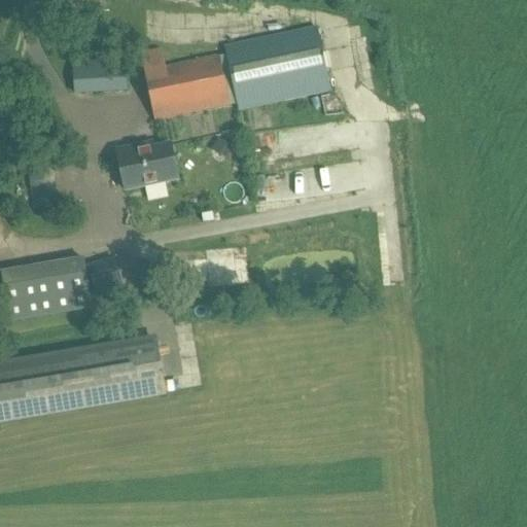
[(165,68),(162,49),(140,54),(154,120),(230,105),(224,79),(233,78),(239,110),(329,91),(316,28),(225,47),(227,57),(219,58),(219,57),(165,68)]
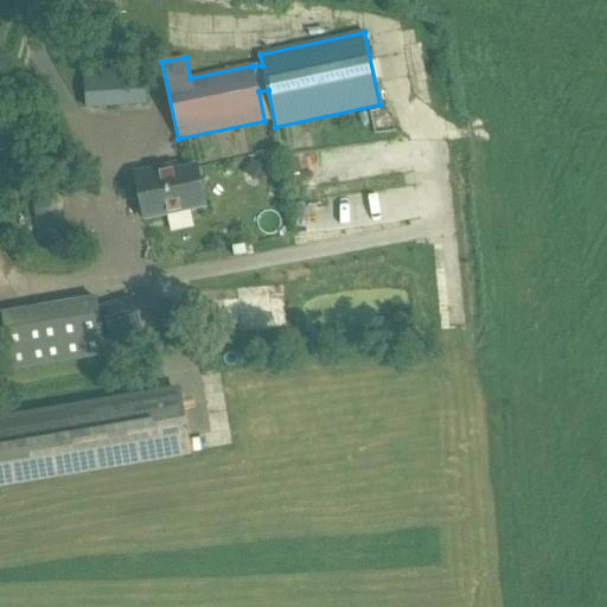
[(144,71),(84,75),(87,107),(146,103),(144,71)]
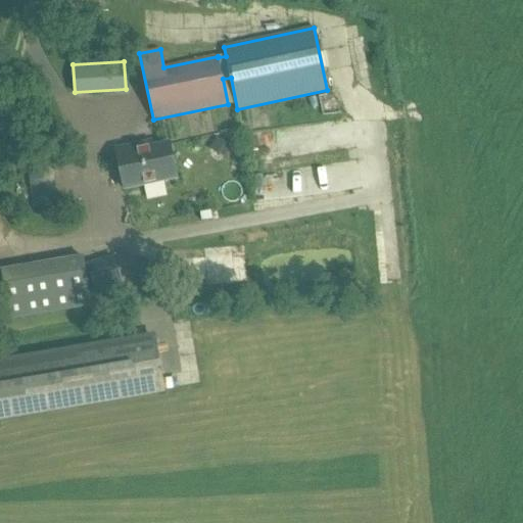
[(169,144),(151,148),(150,143),(134,146),(135,151),(119,155),(126,189),(176,178),(169,144)]
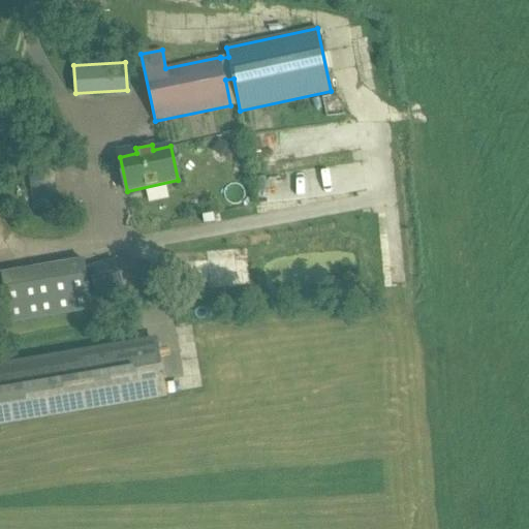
[(350,161),(303,169),(307,196),(354,188),(350,161)]
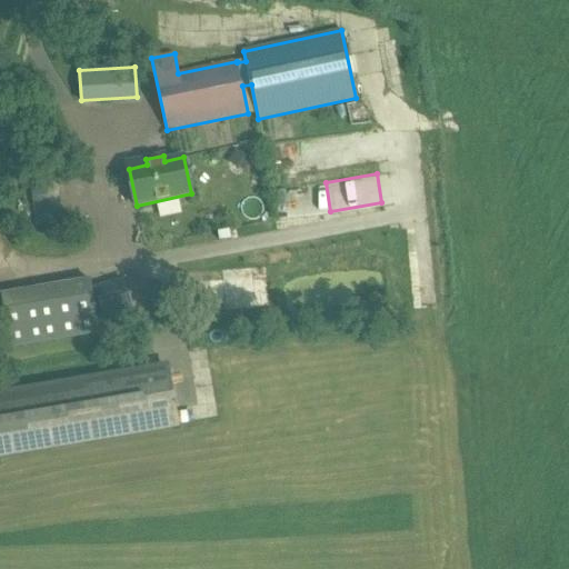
[(58,192),(33,195),(37,226),(62,223),(58,192)]
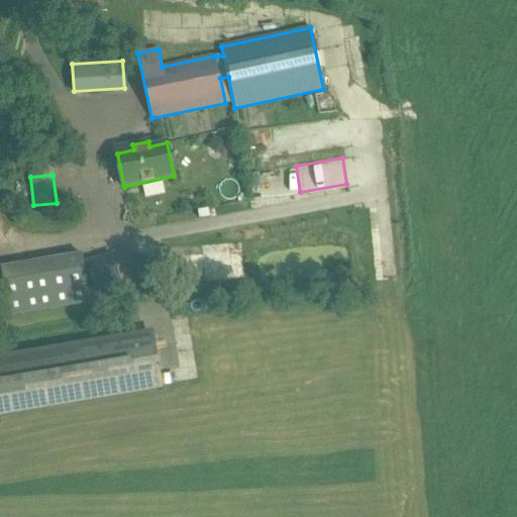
[(82,255),(1,269),(9,319),(90,306),(82,255)]
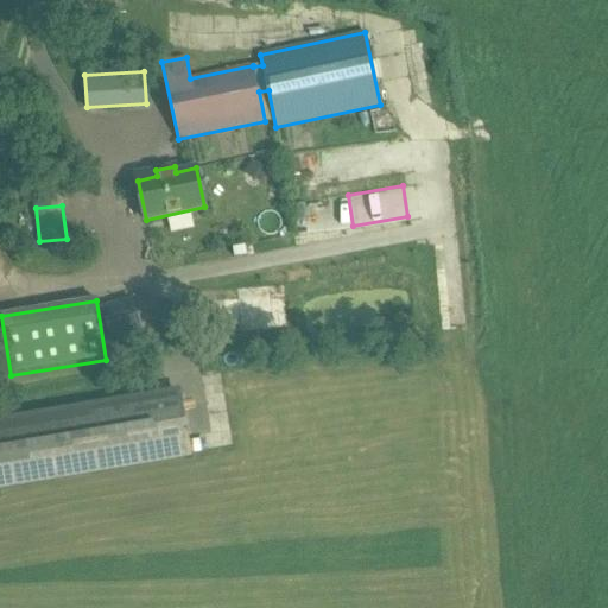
[(134,302),(102,312),(113,342),(103,346),(107,355),(133,346),(128,334),(144,329),(134,302)]
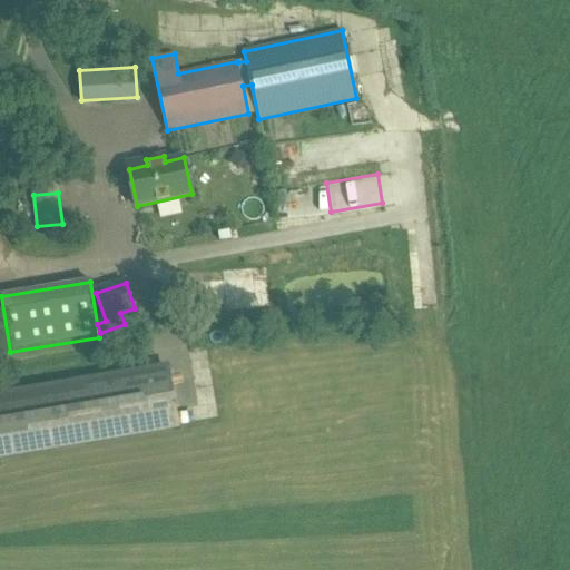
[(170,363),(0,390),(0,457),(182,428),(170,363)]
